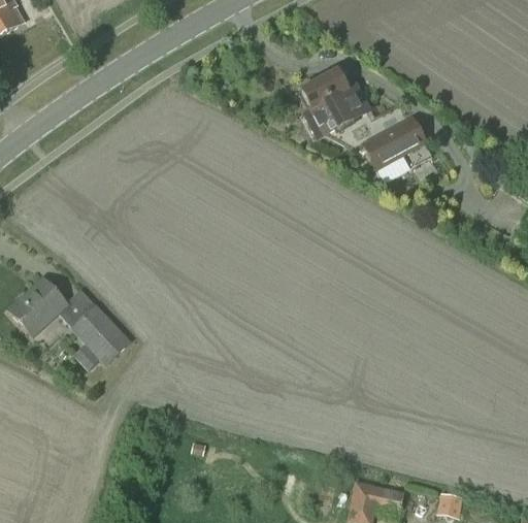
[(0,0),(0,34),(23,22),(13,6),(15,5),(12,0),(0,0)]
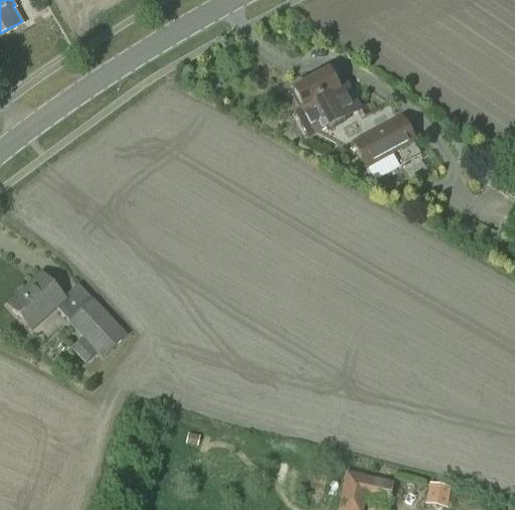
[(337,86),(328,68),(293,88),(302,105),(302,106),(304,105),(316,128),(315,128),(316,129),(357,107),(348,90),(339,85),(337,86)]
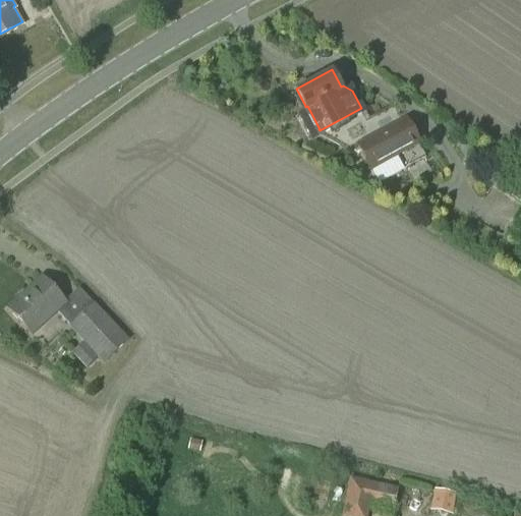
[(377,182),(427,155),(406,115),(355,142),(377,182)]
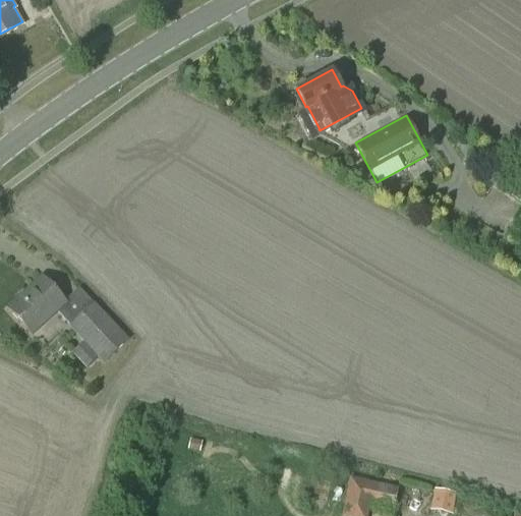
[(69,322),(68,323),(82,339),(71,349),(84,365),(97,354),(103,361),(128,337),(94,299),(78,313),(42,274),(8,304),(32,331),(56,308),(69,322)]
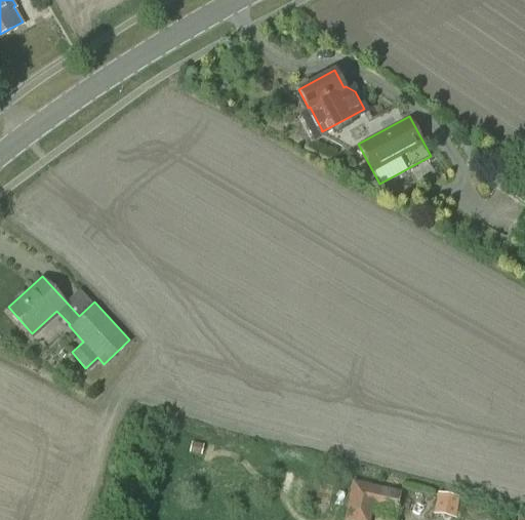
[(396,510),(401,487),(352,477),(344,518),(351,519),(368,519),(372,505),(396,510)]
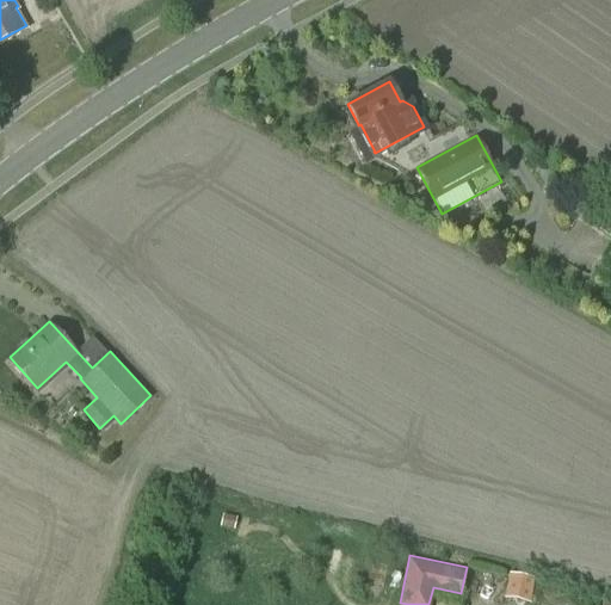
[(530,599),(535,575),(510,569),(504,593),(530,599)]
